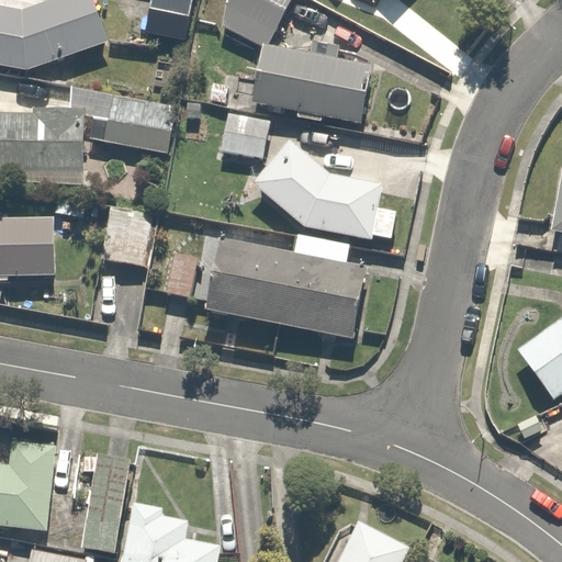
[(92,0),(58,0),(25,13),(0,8),(0,68),(33,74),(110,43),(92,0)]
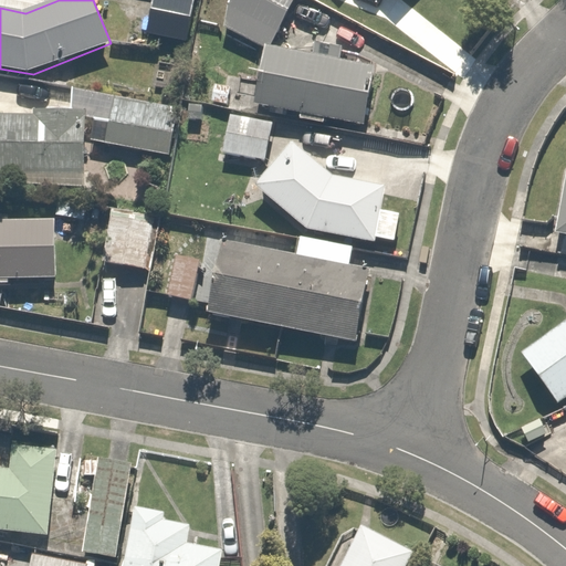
[(150,0),(146,35),(192,42),(198,0),(150,0)]
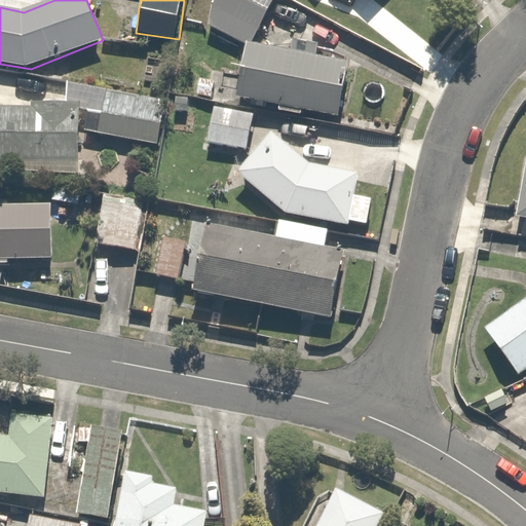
[(217,0),(205,27),(246,43),(263,0),(217,0)]
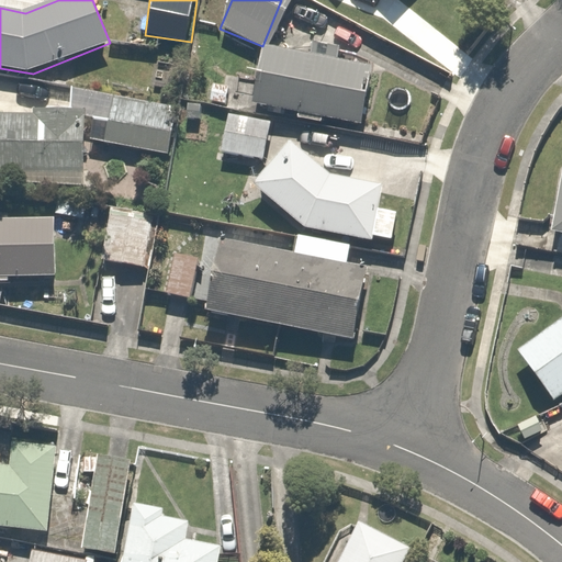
[(361,65),(265,48),(255,105),(352,122),(361,65)]
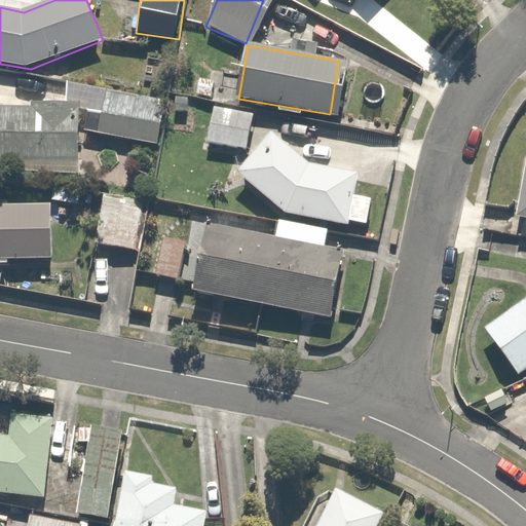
[(143,92),(67,83),(64,105),(32,106),(32,114),(0,114),(0,166),(80,166),(80,133),(138,139),(143,92)]
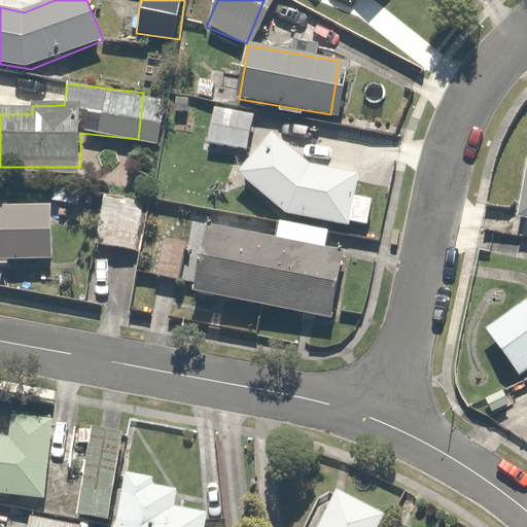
[(251,114),(212,108),(206,143),(245,150),(251,114)]
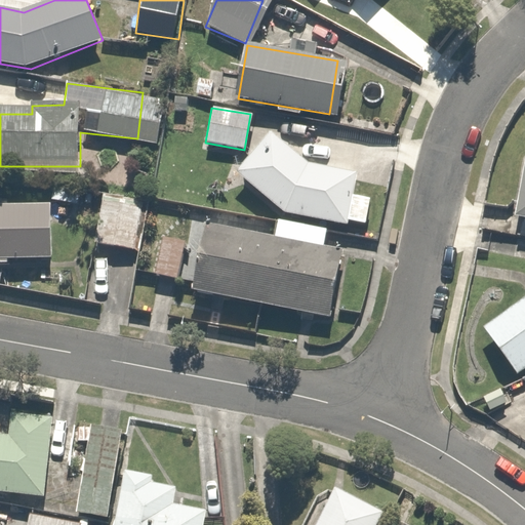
[(356,171),(307,162),(267,130),(233,172),(283,213),(284,213),(352,224),(356,171)]
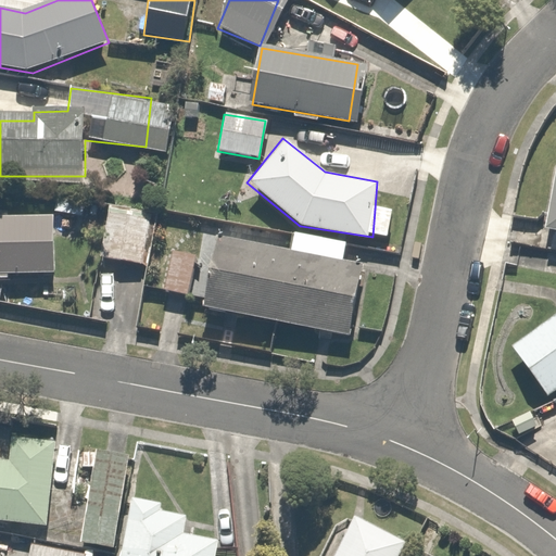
[(555,232),(555,167),(554,167),(544,231),(555,232)]
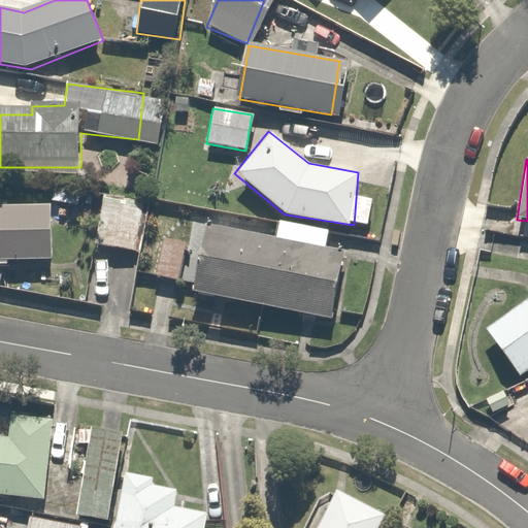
[(142,207),(97,203),(93,245),(138,250),(142,207)]
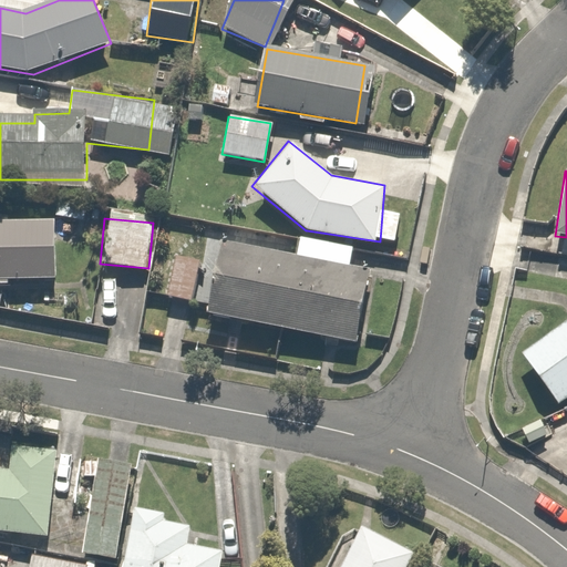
[(57,220),(0,222),(0,281),(59,280),(57,220)]
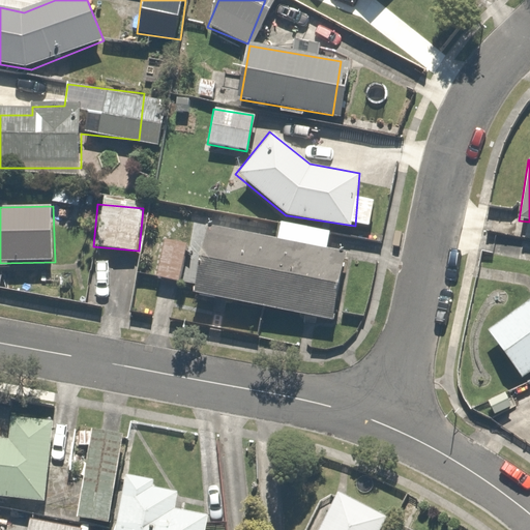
[(280,221),(275,243),(201,230),(189,294),(332,320),(344,256),(326,253),(330,230),(280,221)]
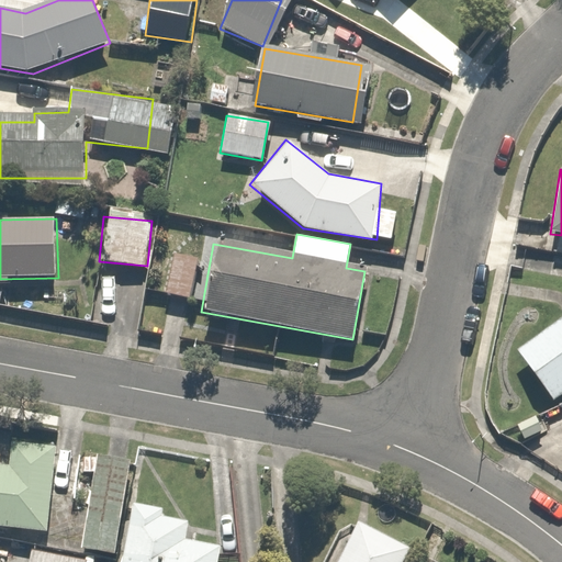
[(199,260),(173,256),(166,296),(192,302),(199,260)]
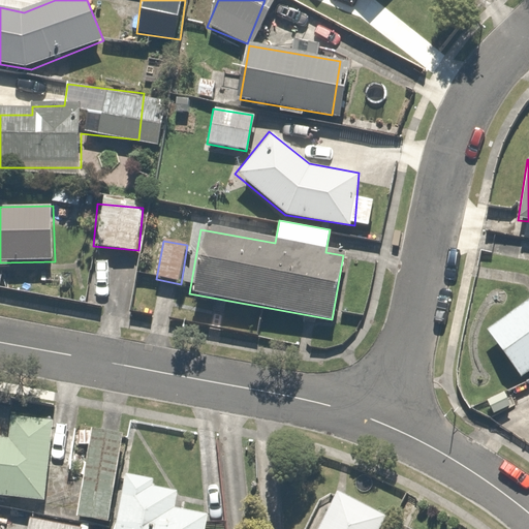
[(528,368),(528,293),(528,294),(528,299),(486,332),(519,376),(528,368)]
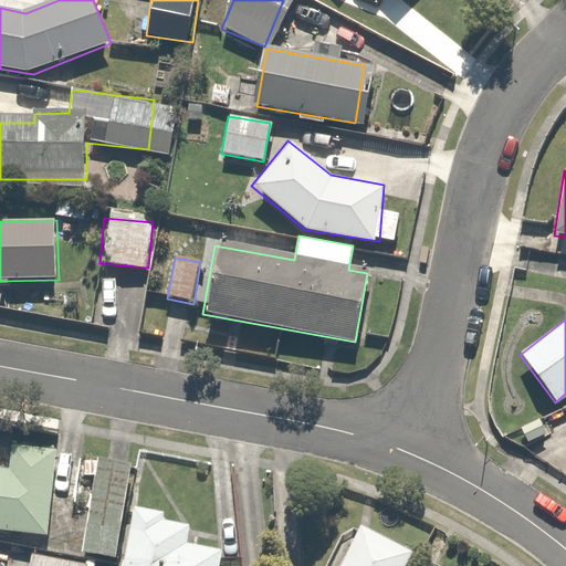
[(53,450),(12,446),(9,472),(0,471),(0,531),(44,536),(48,502),(52,457),(53,450)]
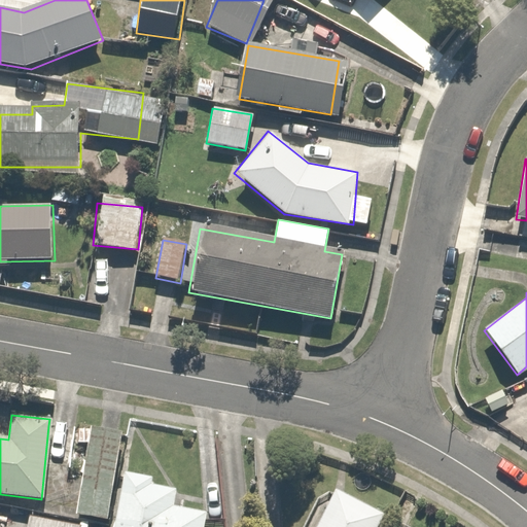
[(48,425),(44,467),(70,470),(74,428),(48,425)]
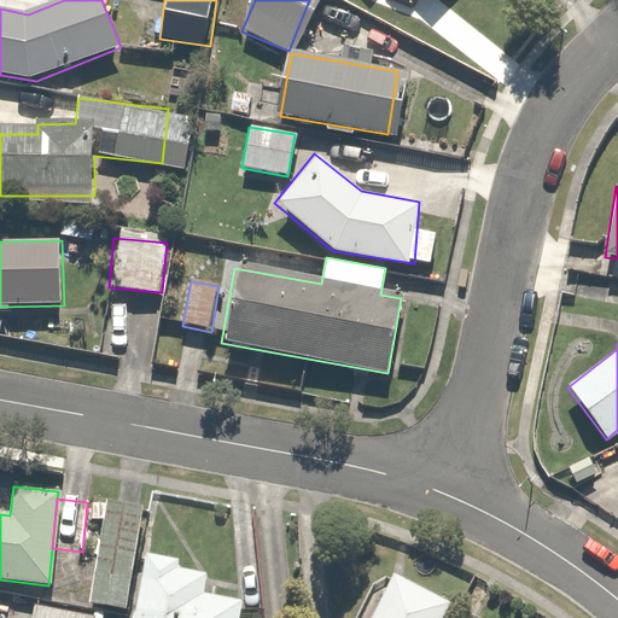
[(144,507),(103,500),(85,602),(127,610),(144,507)]
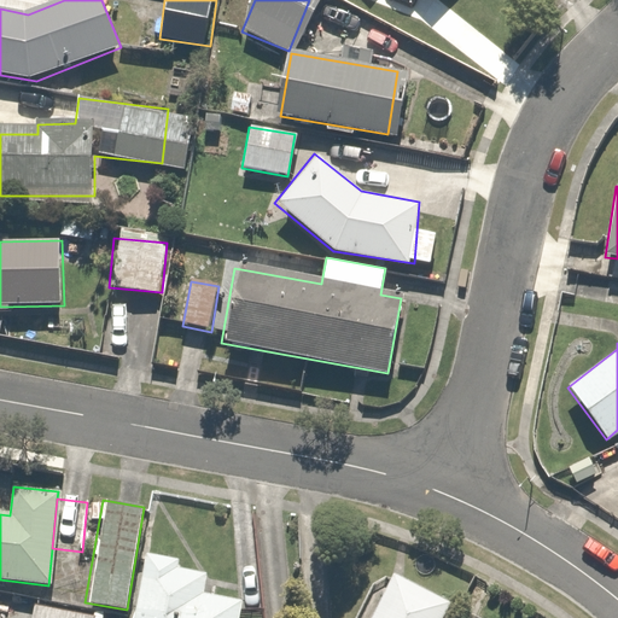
[(178,571),(180,561),(147,554),(133,617),(239,617),(243,604),(202,595),(205,577),(178,571)]
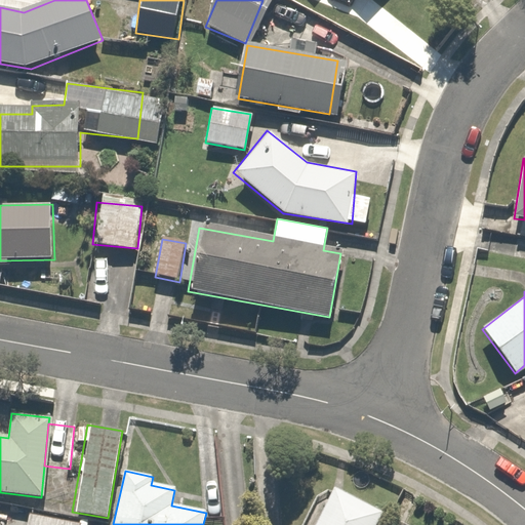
[(333,489),(317,524),(375,524),(380,513),(333,489)]
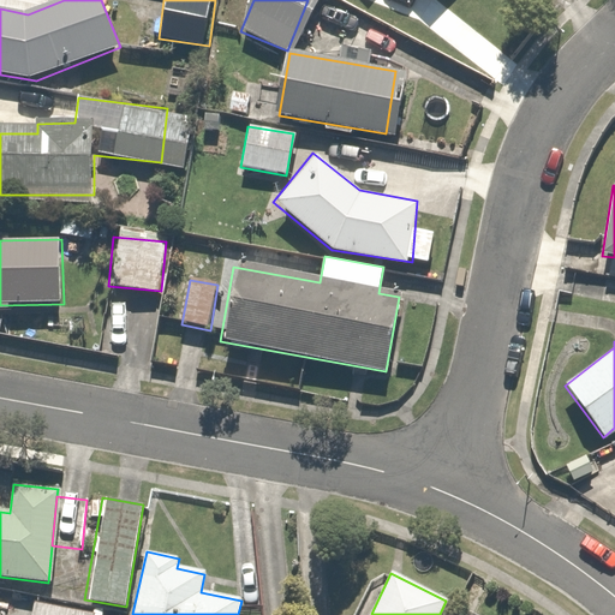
All buildings are outlined.
